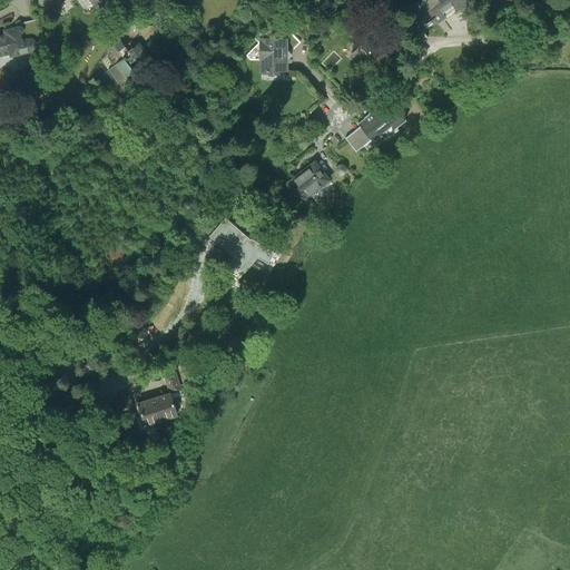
[(46,0),(53,9),(65,0),(88,0),(94,8),(104,0),(46,0)]
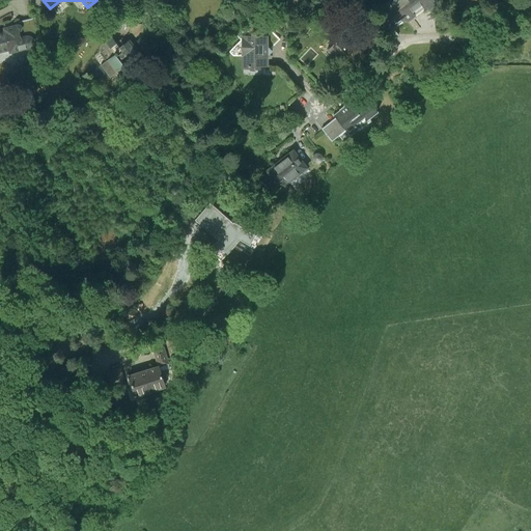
[(408,23),(414,18),(400,0),(397,0),(393,3),(392,0),(384,7),(389,15),(384,18),(393,30),(406,21),(408,23)]
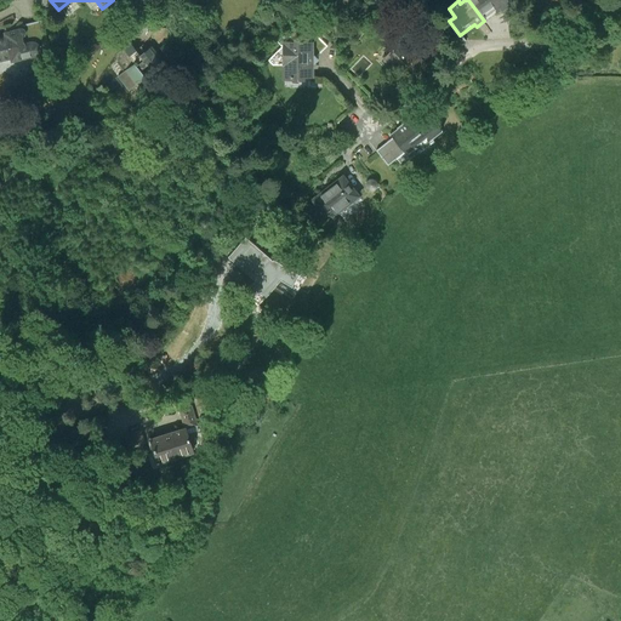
[(468,0),(484,21),(485,22),(512,3),(510,0),(468,0)]
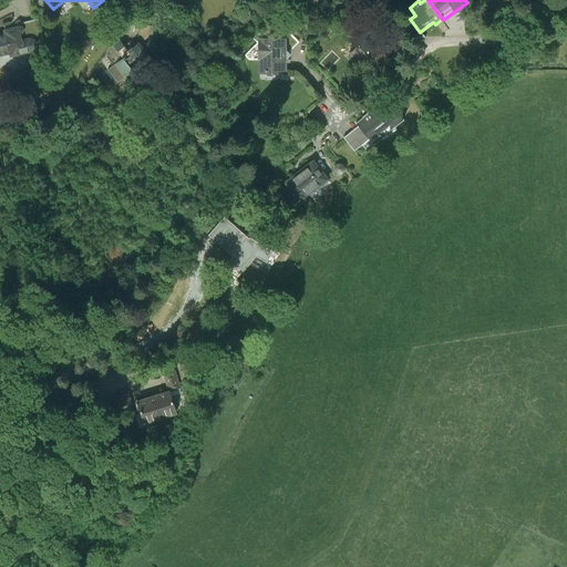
[(0,35),(0,57),(9,55),(10,58),(32,52),(35,50),(35,47),(35,44),(34,41),(31,40),(29,39),(26,40),(23,41),(21,42),(20,37),(22,34),(23,32),(22,30),(21,29),(18,28),(3,32),(4,35),(0,35)]
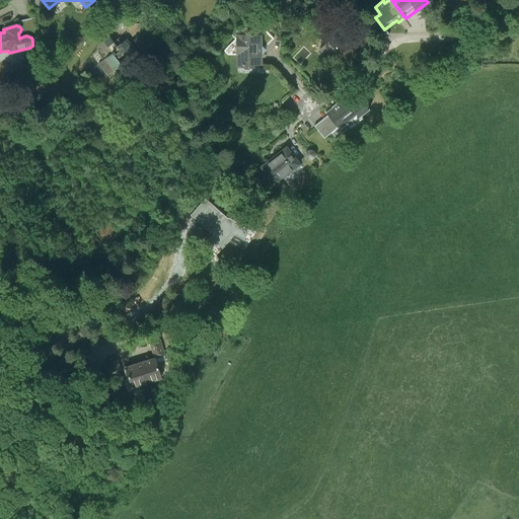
[(127,39),(117,47),(107,34),(101,40),(102,42),(98,45),(99,46),(98,46),(99,47),(98,48),(99,49),(98,50),(98,51),(97,52),(104,60),(98,64),(104,72),(110,81),(118,75),(115,71),(122,65),(117,59),(123,55),(126,59),(131,55),(132,56),(133,55),(134,56),(135,56),(135,57),(136,56),(137,57),(138,56),(139,57),(140,56),(141,57),(143,55),(144,57),(152,51),(140,34),(134,40),(135,42),(132,45),(127,39)]
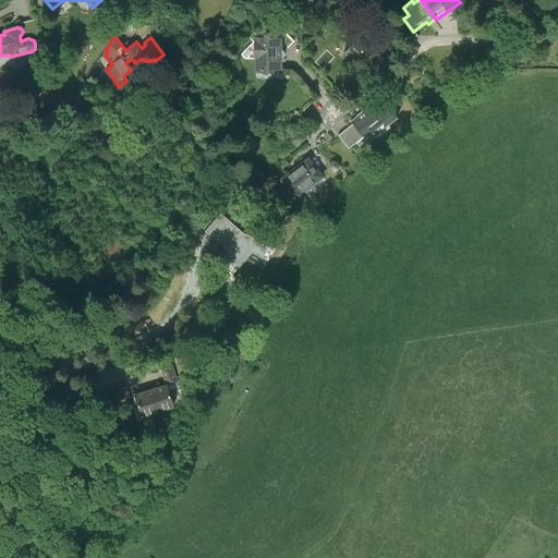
[(361,38),(346,53),(370,76),(385,61),(361,38)]
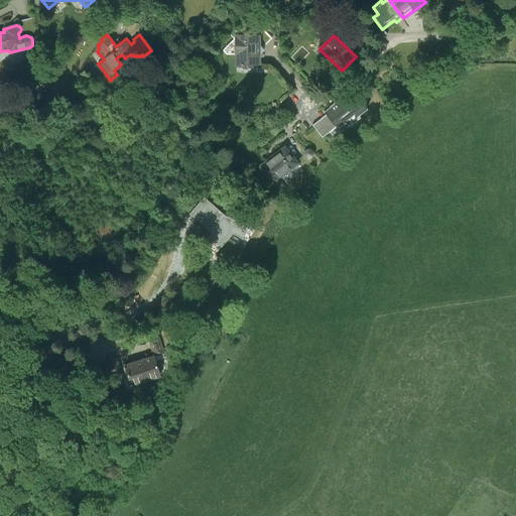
[(260,37),(236,37),(237,69),(261,68),(260,37)]
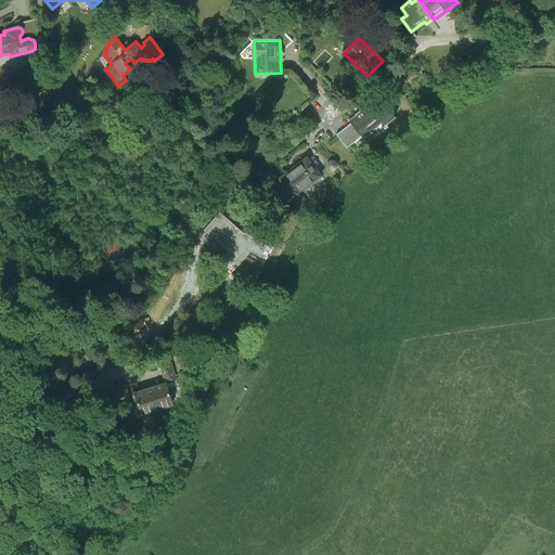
[(350,121),(352,125),(337,137),(347,150),(363,138),(365,140),(372,134),(371,133),(383,125),(385,127),(395,119),(385,106),(372,117),(365,108),(350,121)]
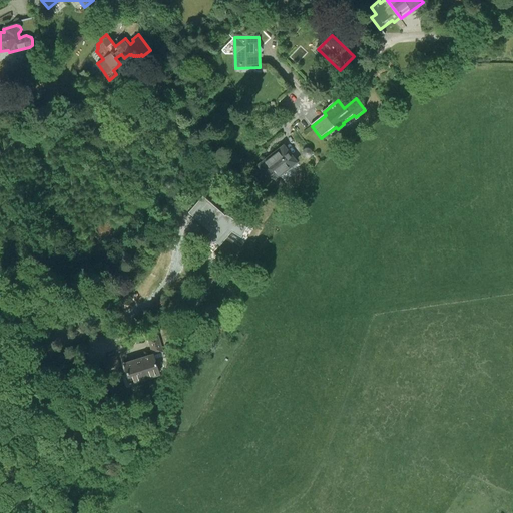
[(297,165),(284,148),(259,167),(272,184),(274,185),(276,185),(277,184),(279,183),(279,181),(279,179),(297,165)]
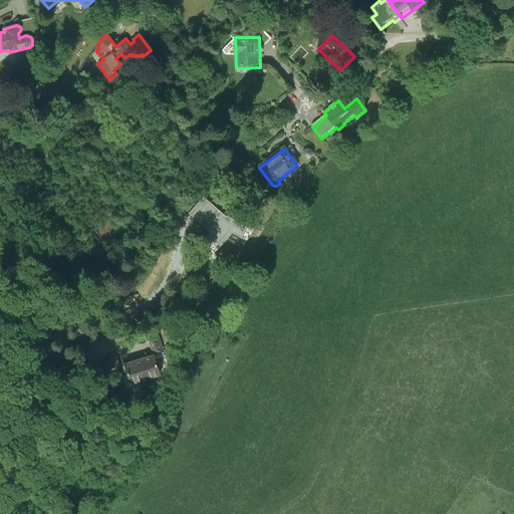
[(214,204),(204,196),(191,212),(212,230),(203,241),(215,251),(233,231),(241,235),(247,227),(227,214),(224,217),(213,206),(214,204)]
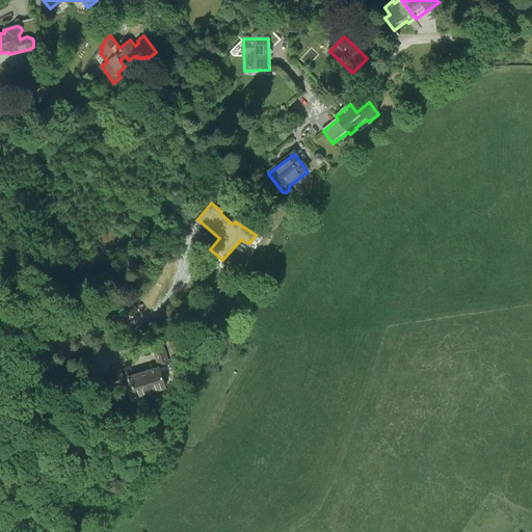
[(170,368),(164,348),(154,351),(159,367),(160,372),(170,368)]
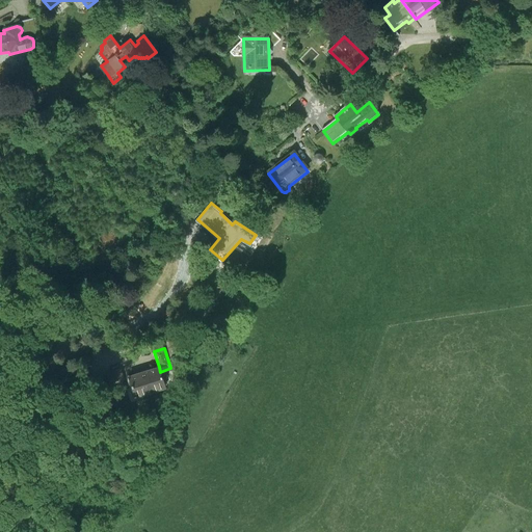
[(165,387),(160,372),(159,367),(130,376),(136,396),(165,387)]
